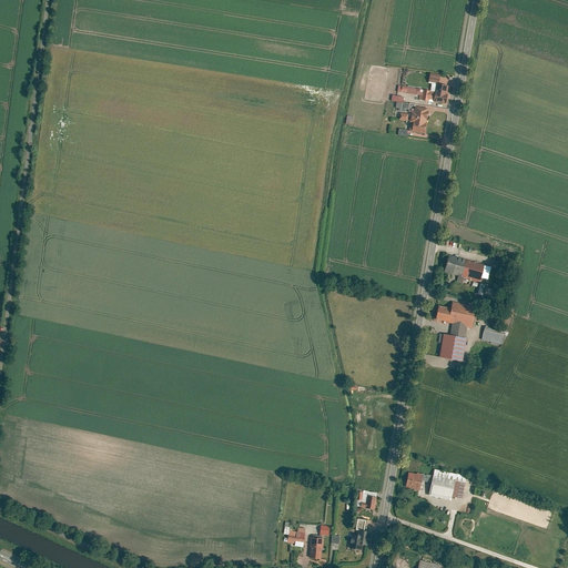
[(428,72),(427,81),(438,83),(439,74),(428,72)]
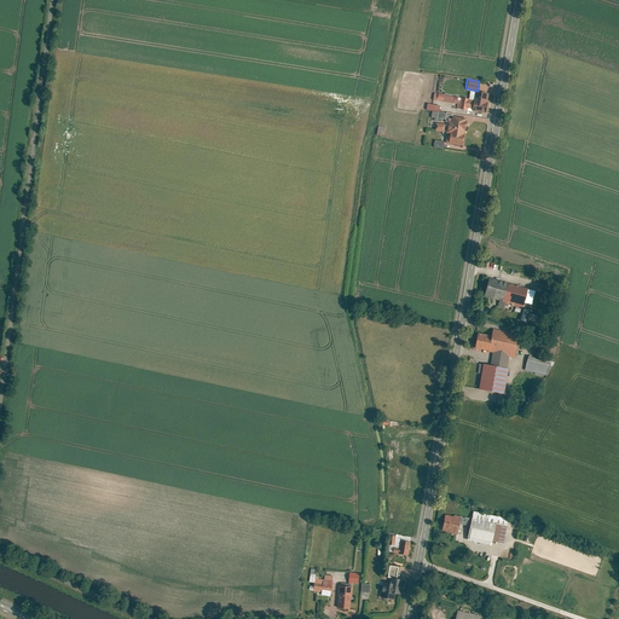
[(487,93),(474,91),(473,100),(472,110),(484,113),(487,93)]
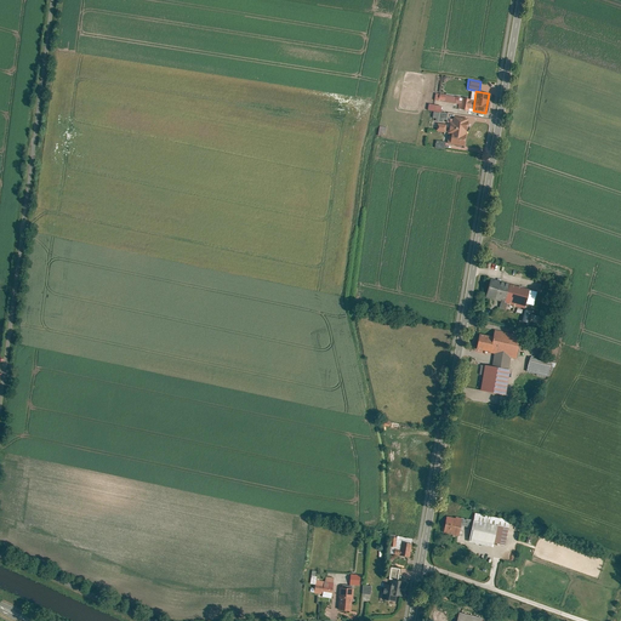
[(433,101),(459,104),(460,97),(434,93),(433,101)]
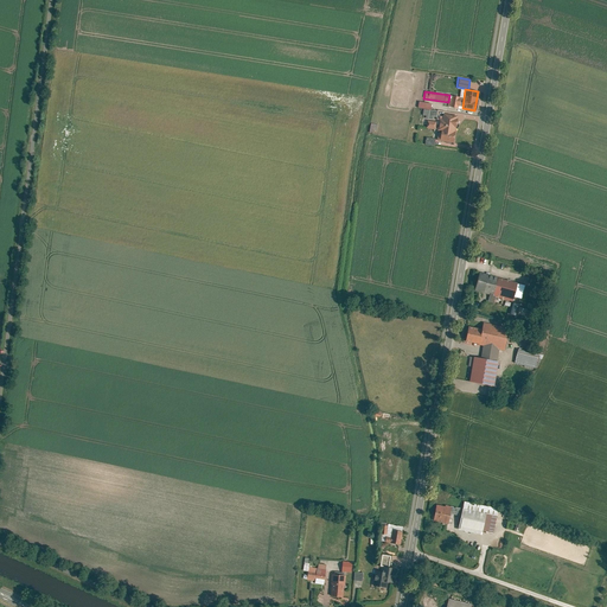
[(462,108),(464,98),(449,95),(448,102),(448,106),(462,108)]
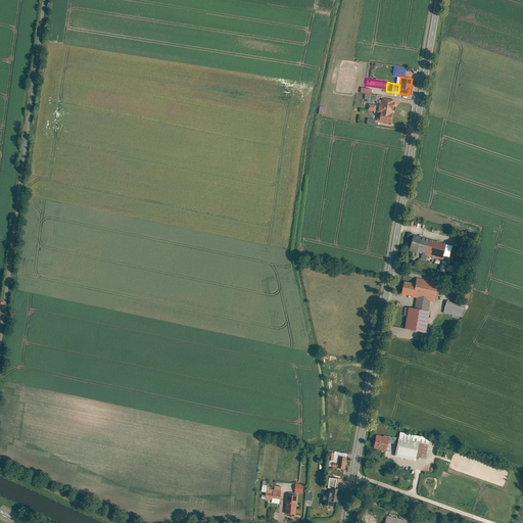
[(376,95),(369,94),(368,102),(372,103),(373,100),(376,100),(376,95)]
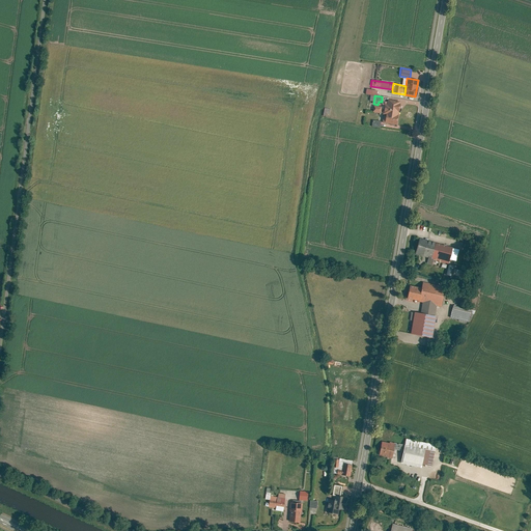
[(399,101),(387,100),(387,105),(383,104),(382,113),(386,113),(385,115),(383,115),(382,123),(396,124),(399,101)]
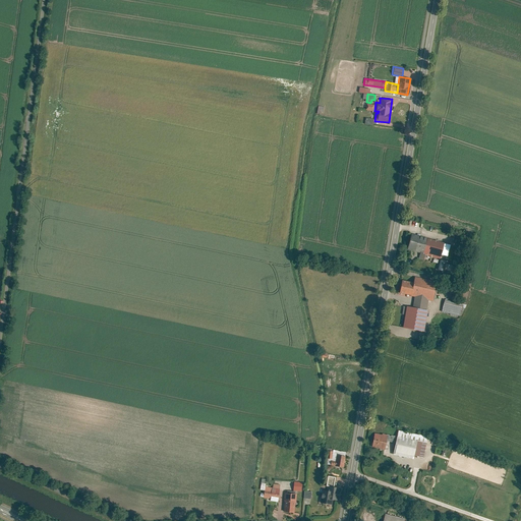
[(406,249),(422,253),(426,238),(411,234),(406,249)]
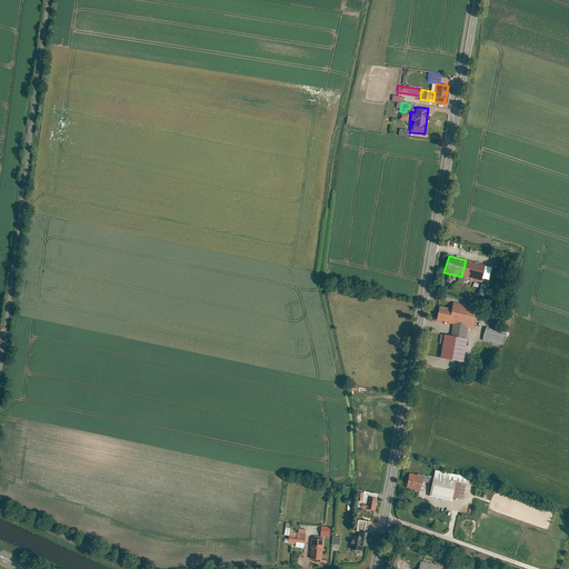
[(483,265),(466,260),(461,277),(479,282),(480,278),(483,265)]
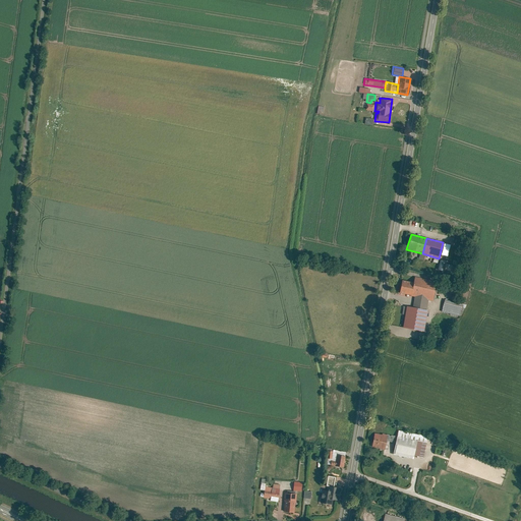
[(440,254),(447,255),(450,244),(443,242),(440,254)]
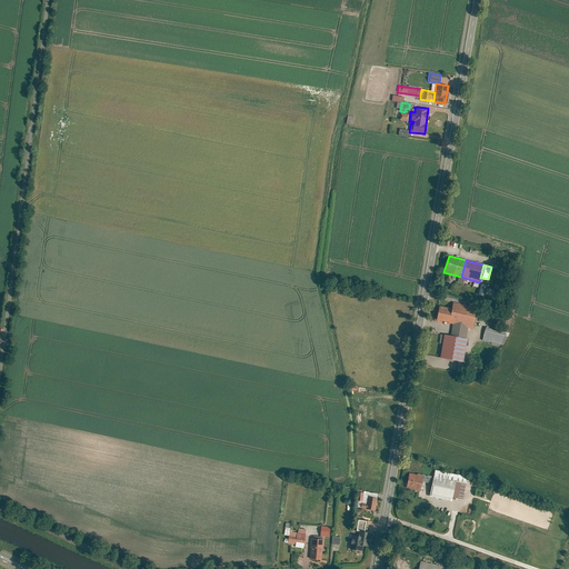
[(477,307),(452,302),(450,309),(448,321),(448,322),(452,323),(467,327),(472,328),(477,307)]
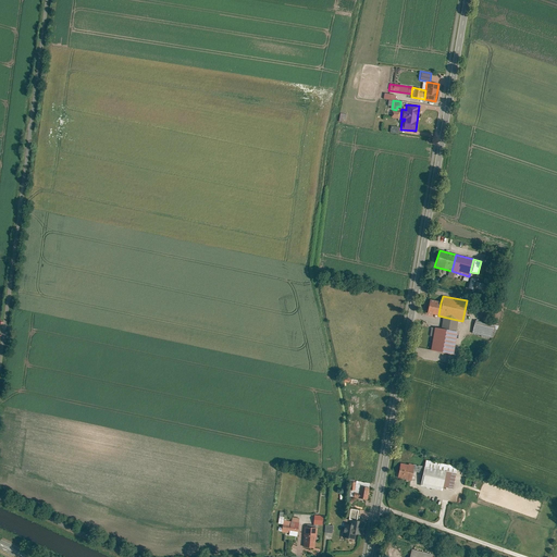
[(441,302),(429,299),(425,312),(438,314),(441,302)]
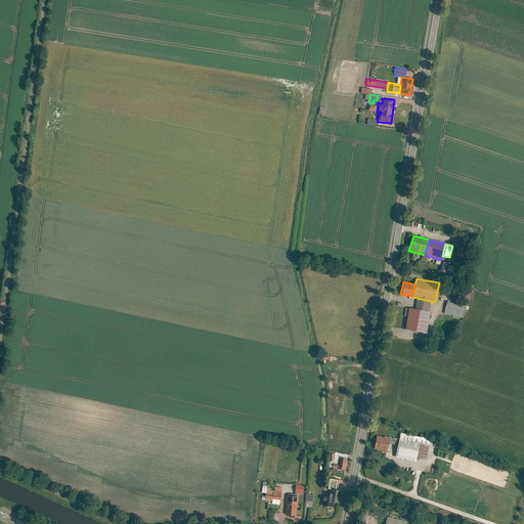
[(417,298),(415,309),(428,312),(430,301),(417,298)]
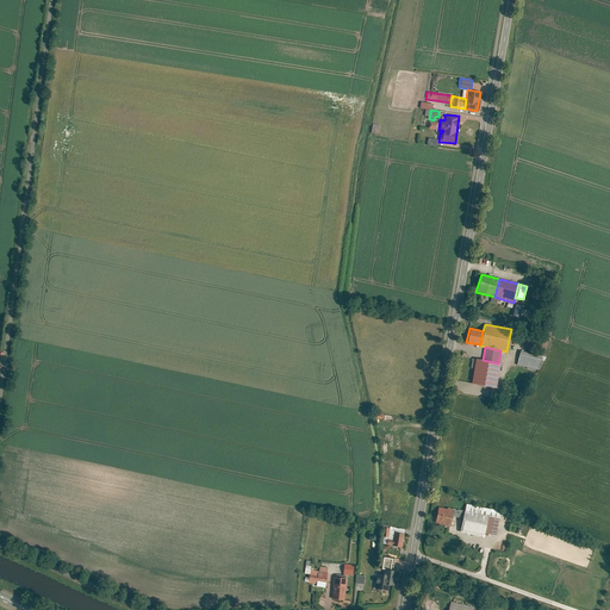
[(540,356),(518,350),(516,365),(536,371),(540,356)]
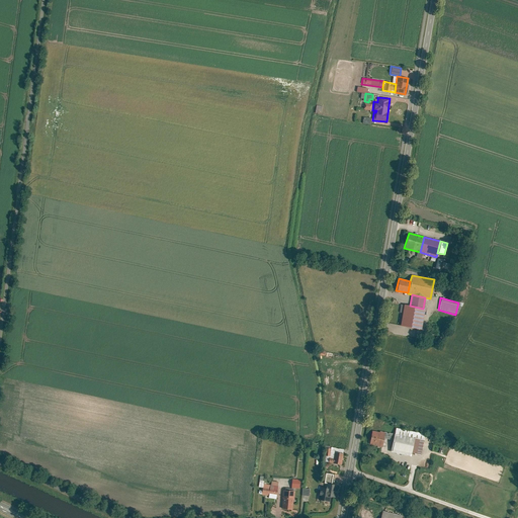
[(410,306),(404,305),(400,326),(420,330),(424,309),(423,309),(410,306)]
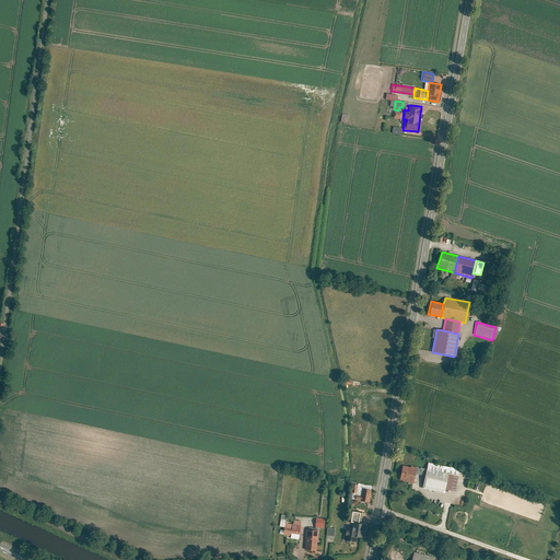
[(427,463),(426,469),(456,476),(458,469),(427,463)]
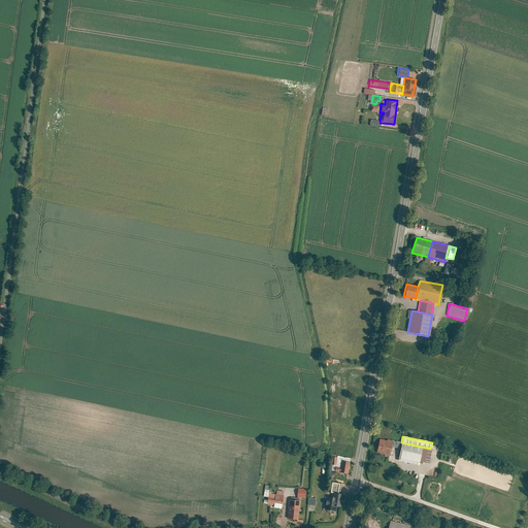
[(378,439),(376,452),(389,455),(391,447),(392,440),(387,439),(386,440),(378,439)]
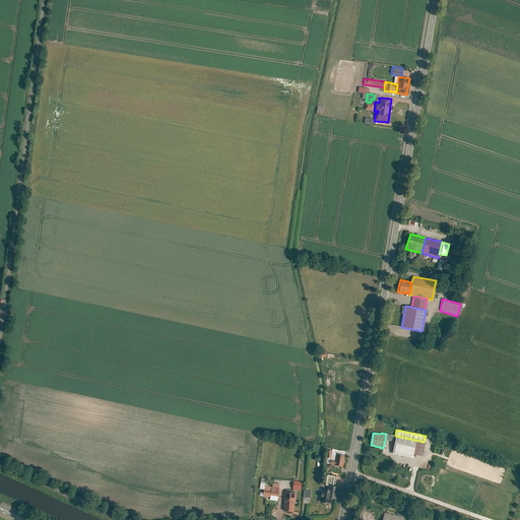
[(424,442),(395,436),(393,442),(391,454),(410,458),(411,454),(423,456),(426,443),(424,442)]
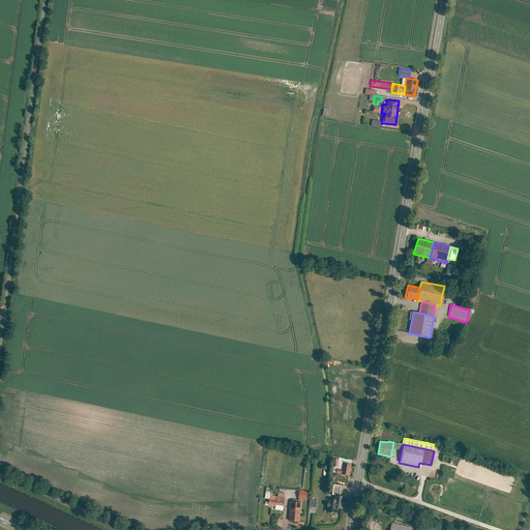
[(351,465),(342,463),(341,470),(341,473),(349,475),(351,465)]
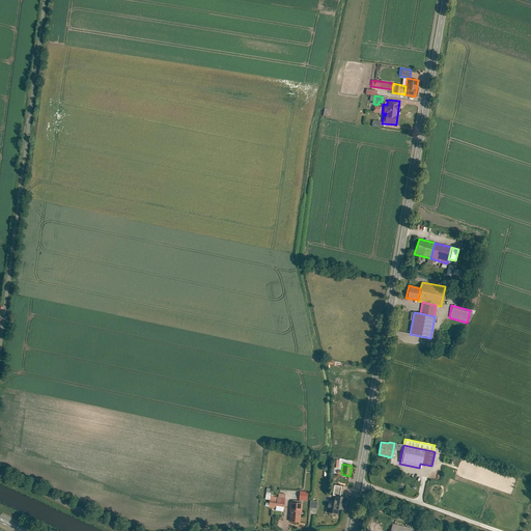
[(341,486),(332,484),(331,495),(334,496),(340,497),(341,486)]
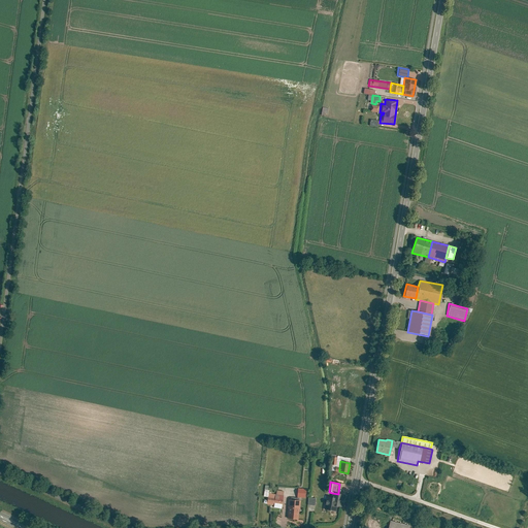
[(306,490),(298,488),(296,496),(305,498),(306,490)]
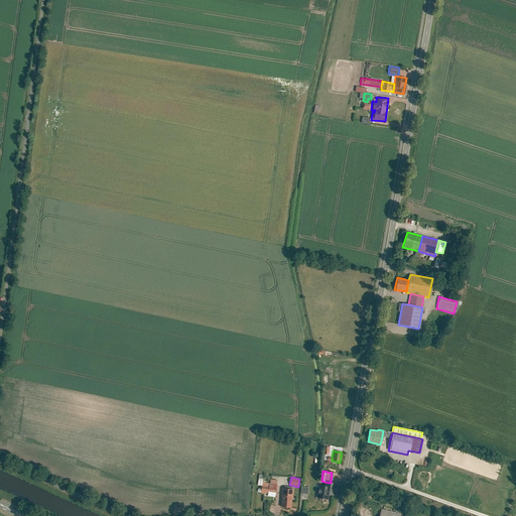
[(270,483),(263,482),(262,486),(261,493),(268,494),(268,491),(275,492),(277,484),(276,484),(270,483)]
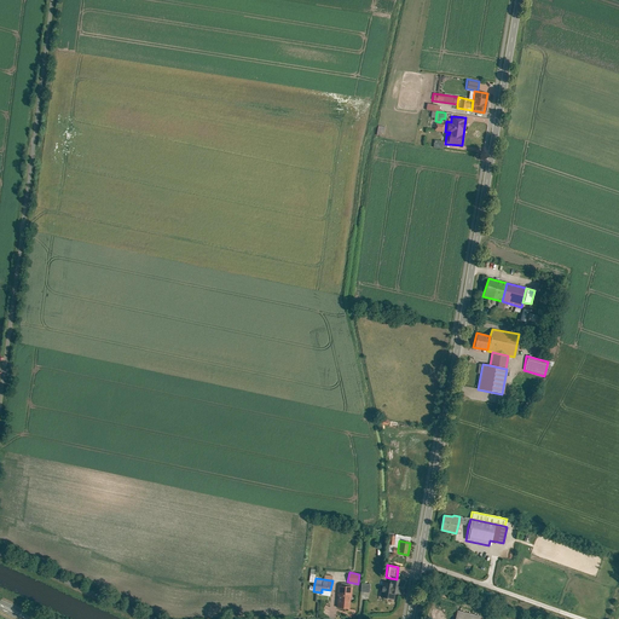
[(393,600),(394,594),(400,595),(403,579),(397,579),(389,578),(388,583),(382,582),(380,597),(393,600)]
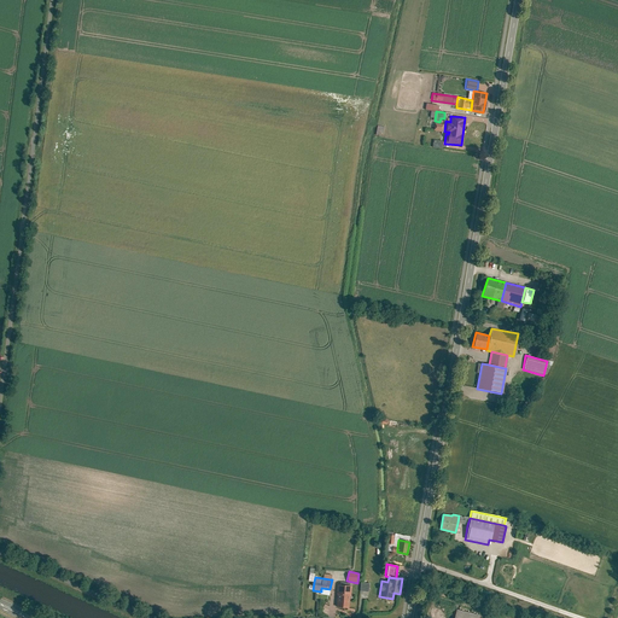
[(350,587),(337,586),(336,607),(349,608),(350,587)]
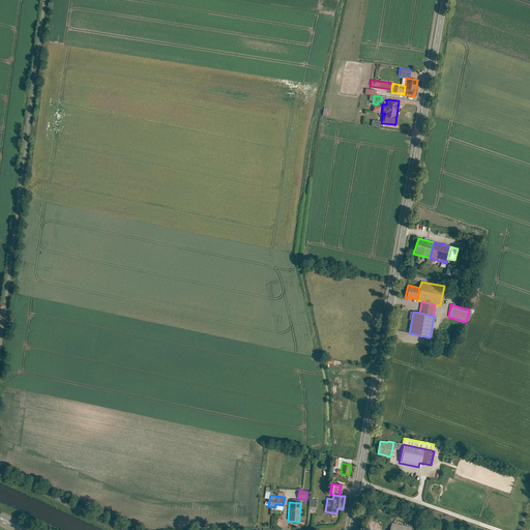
All buildings are outlined.
